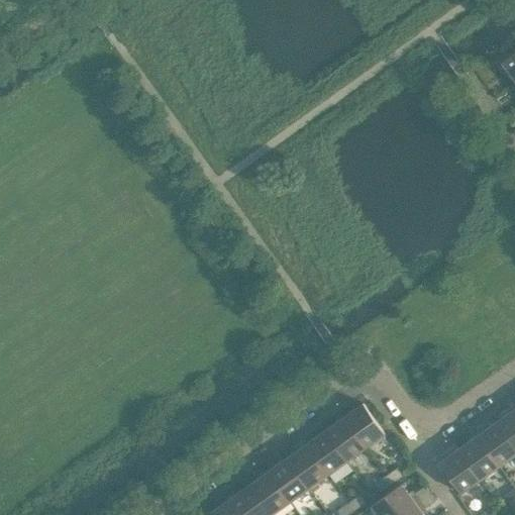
[(514,84),(514,82),(514,53),(500,64),(514,84)]
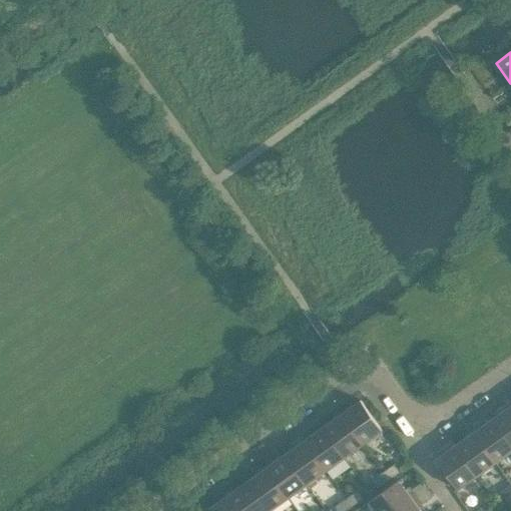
[(380,432),(359,402),(339,415),(361,446),(380,432)]
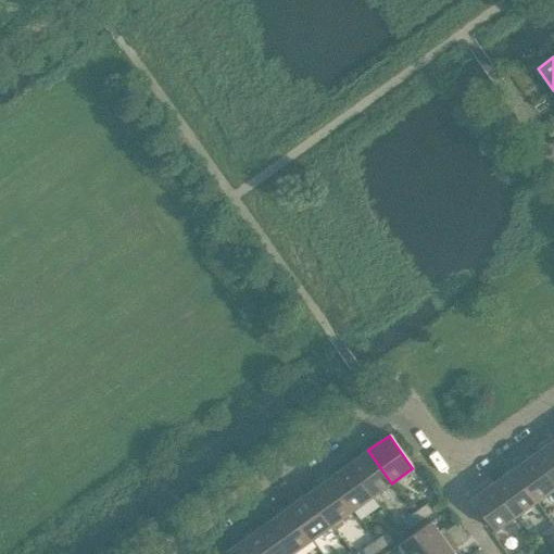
[(553,444),(552,441),(531,455),(553,487),(553,444)]
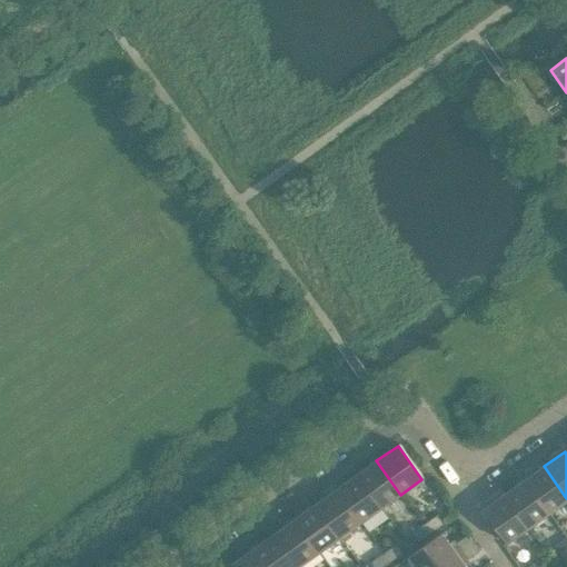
[(400,495),(376,460),(356,476),(379,509),(400,495)]
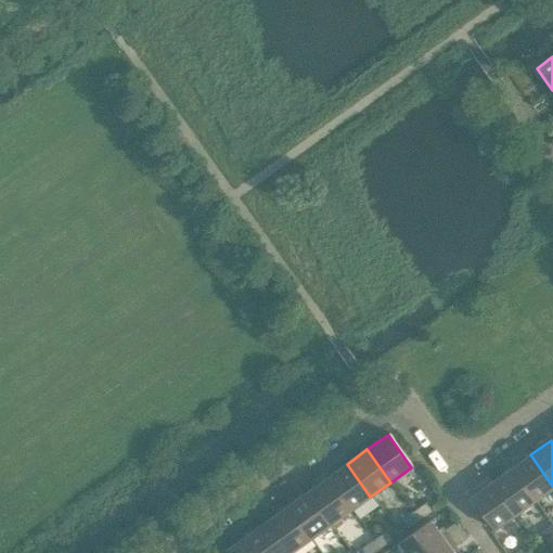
[(552,488),(552,486),(530,454),(511,468),(534,502),(552,488)]
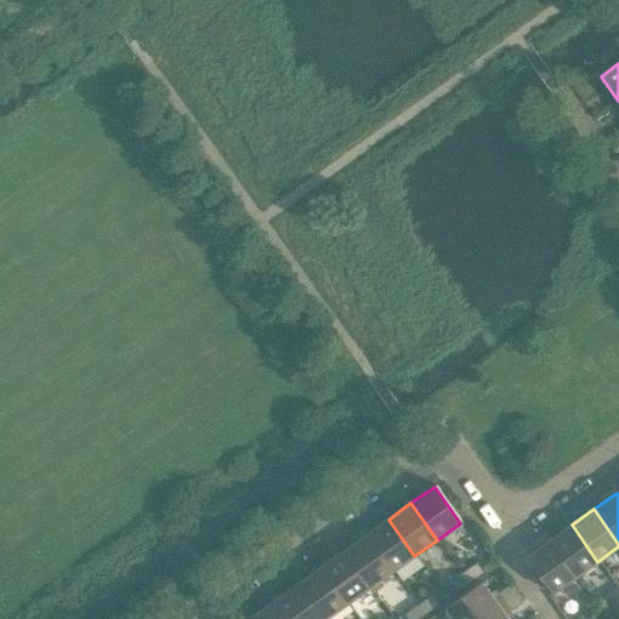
[(414,556),(388,520),(365,535),(392,572),(414,556)]
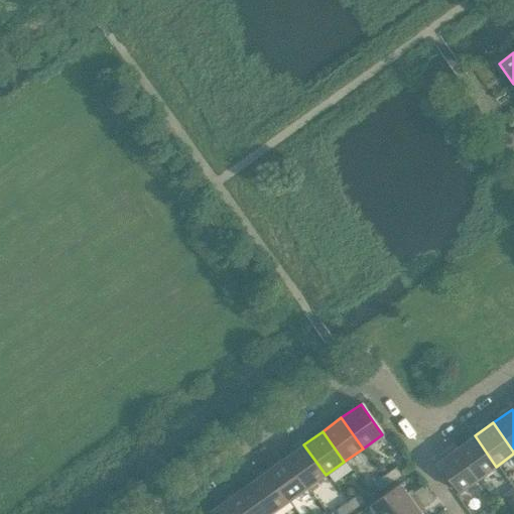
[(496,467),(475,435),(456,450),(478,480),(496,467)]
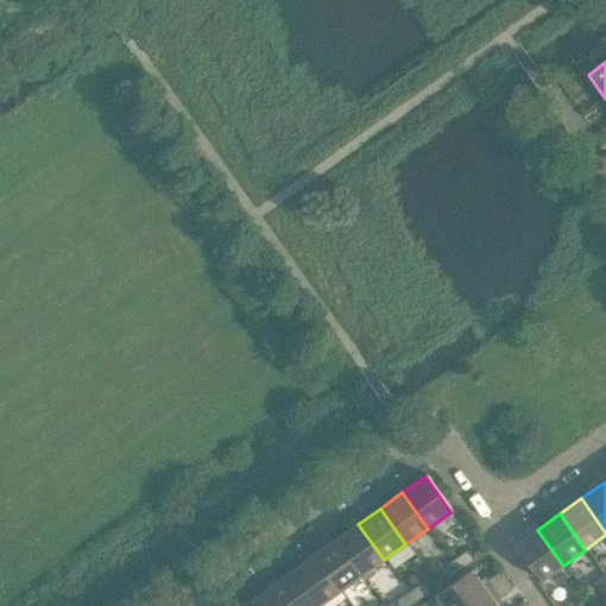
[(384,560),(358,524),(336,540),(361,576),(384,560)]
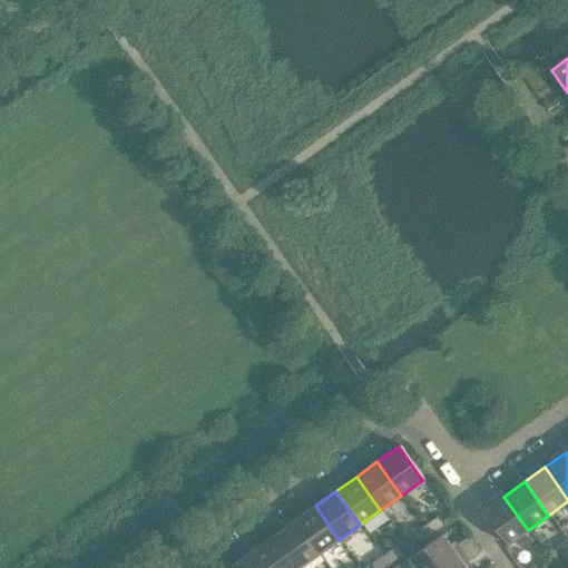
[(528,530),(503,497),(482,511),(507,546),(528,530)]
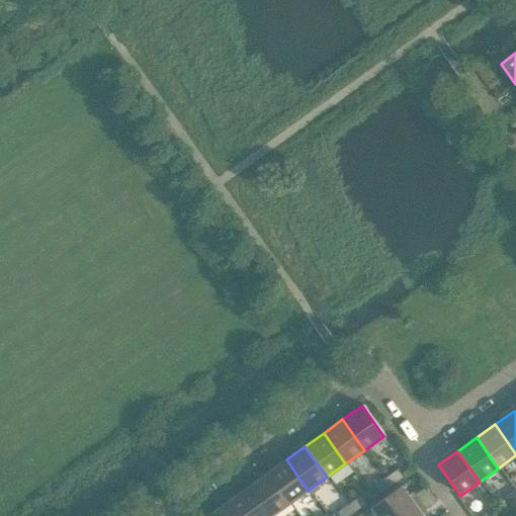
[(308,491),(286,459),(267,474),(288,504),(308,491)]
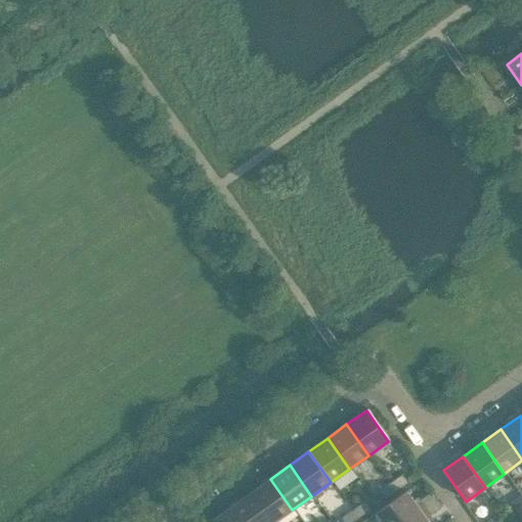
[(405,484),(400,476),(389,484),(395,492),(405,484)]
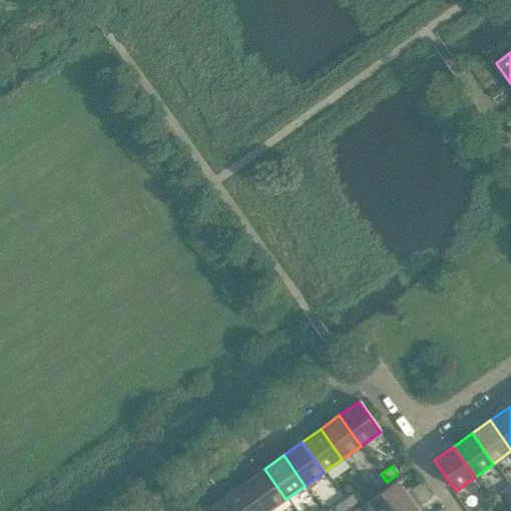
[(286,499),(265,469),(245,482),(267,510),(271,510),(286,499)]
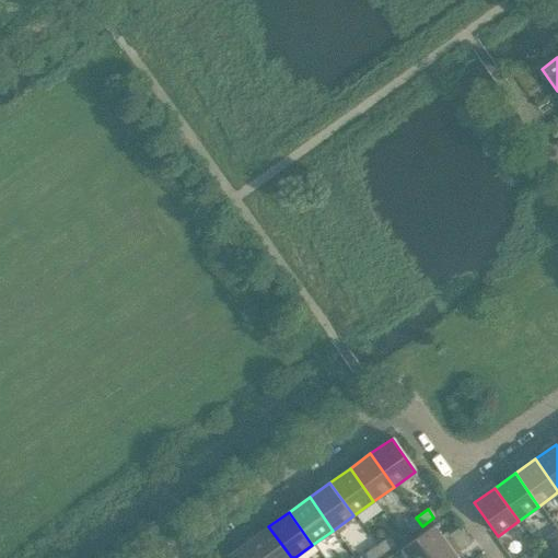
[(410,534),(422,526),(416,518),(404,526),(410,534)]
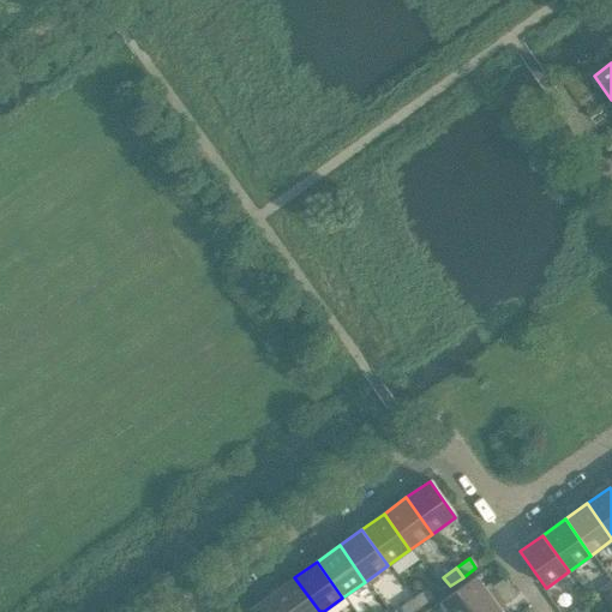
[(319,611),(294,577),(273,593),(286,611),(319,611)]
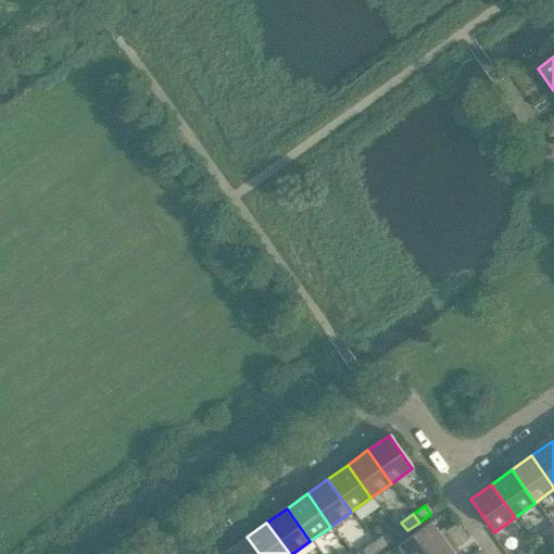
[(430,553),(445,543),(461,532),(455,524),(439,536),(430,523),(397,545),(402,553),(430,553)]
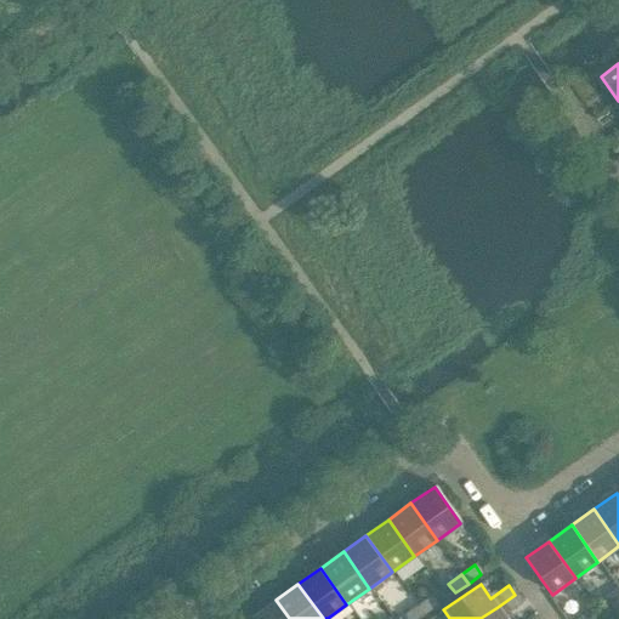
[(505,618),(504,615),(521,603),(515,595),(498,607),(481,618),(505,618)]
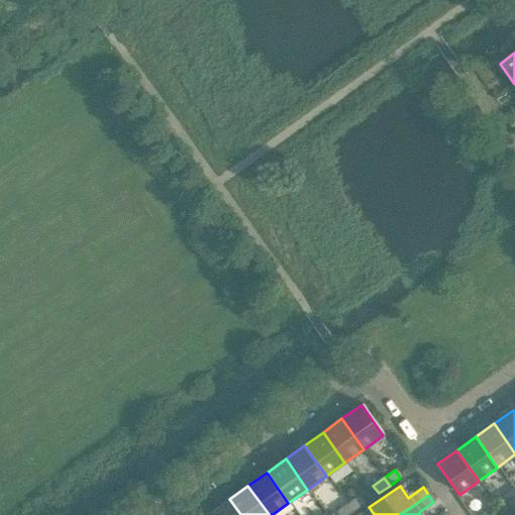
[(363,504),(357,497),(346,504),(351,512),(363,504)]
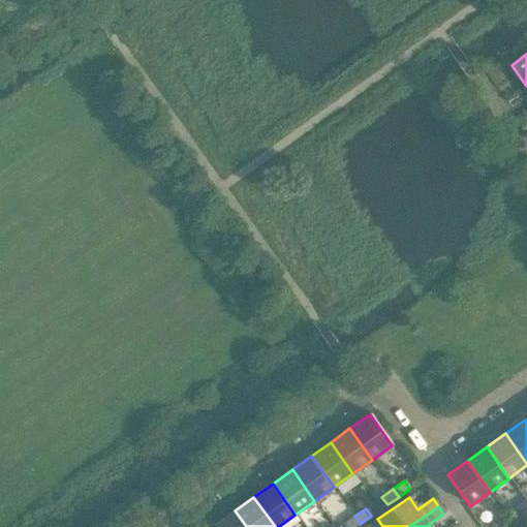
[(524,523),(526,521),(526,508),(518,516),(524,523)]
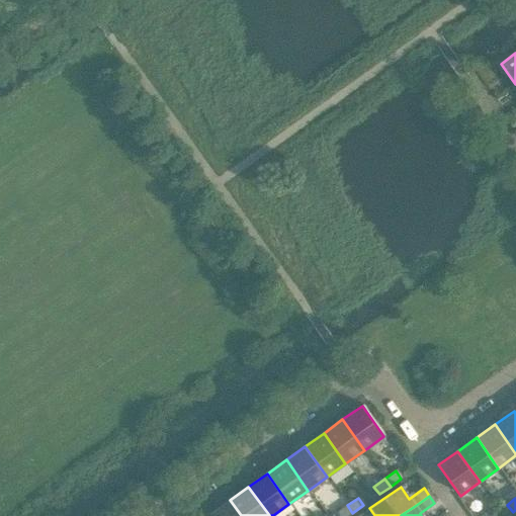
[(241,515),(230,500),(210,514),(211,515),(241,515)]
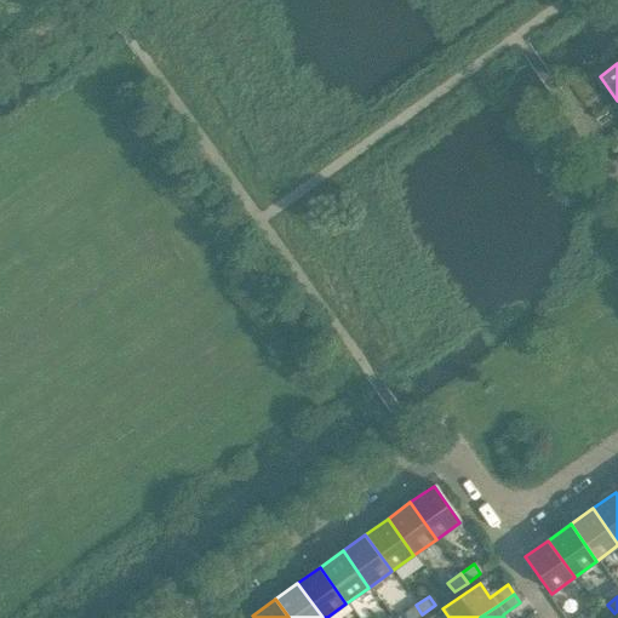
[(417,617),(422,614),(416,605),(402,614),(405,617),(417,617)]
